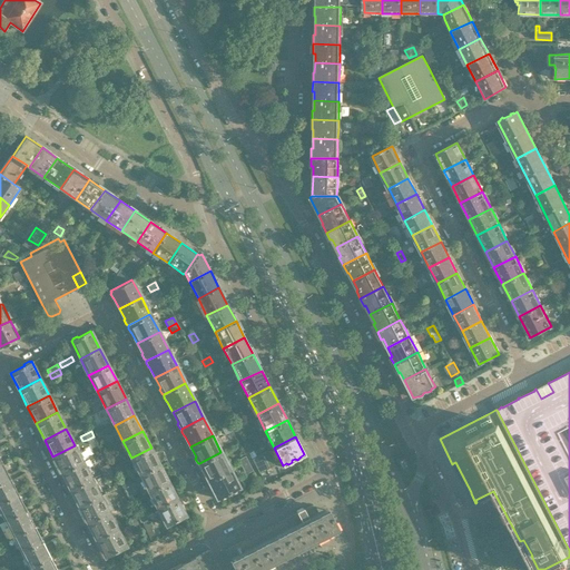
[(75,445),(52,457),(61,473),(82,462),(75,445)]
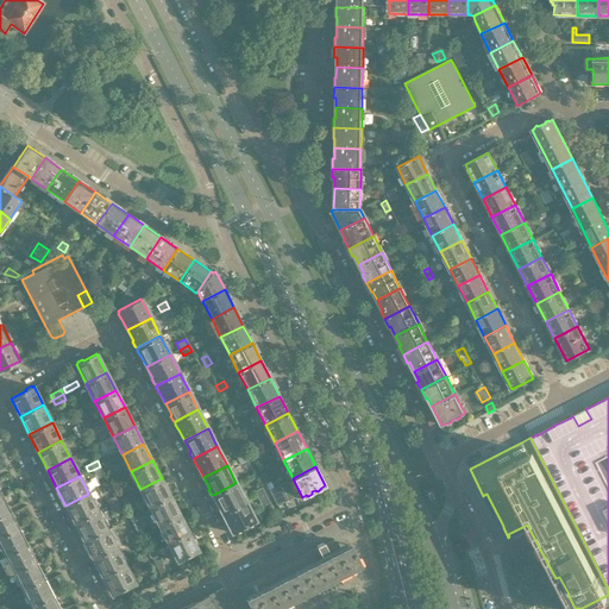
[(162,478),(140,489),(150,508),(170,496),(162,478)]
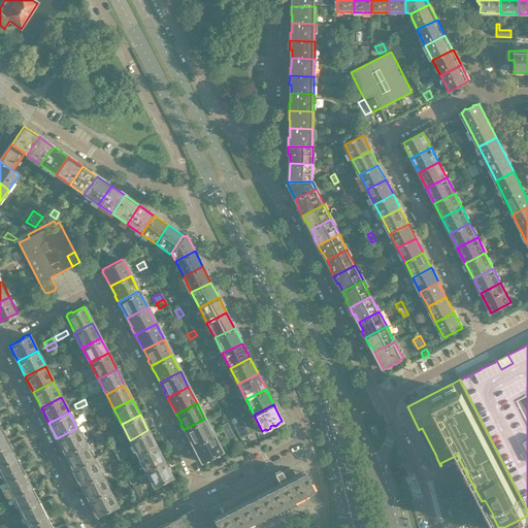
[(204,419),(185,429),(185,431),(185,432),(187,435),(188,436),(193,446),(213,435),(204,419)]
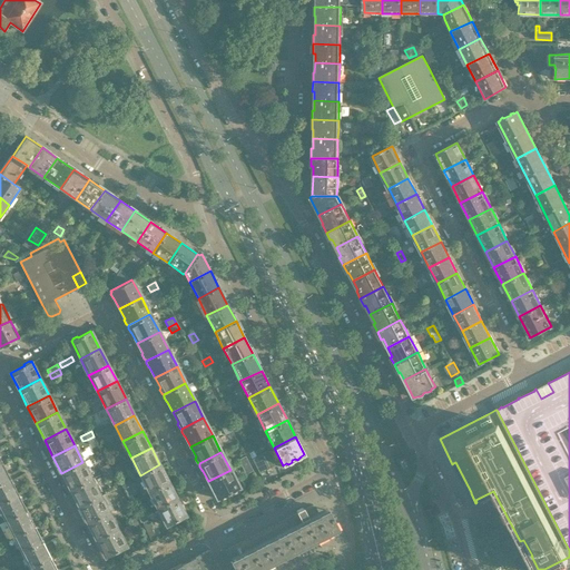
[(253,459),(259,473),(263,472),(262,470),(267,468),(262,454),(253,459)]
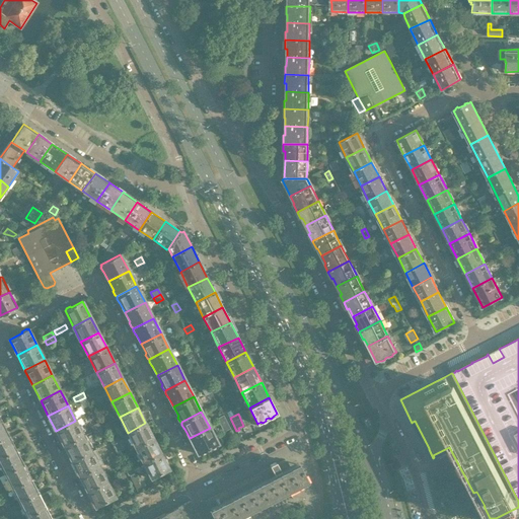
[(367,427),(368,426),(371,425),(368,418),(363,420),(367,427)]
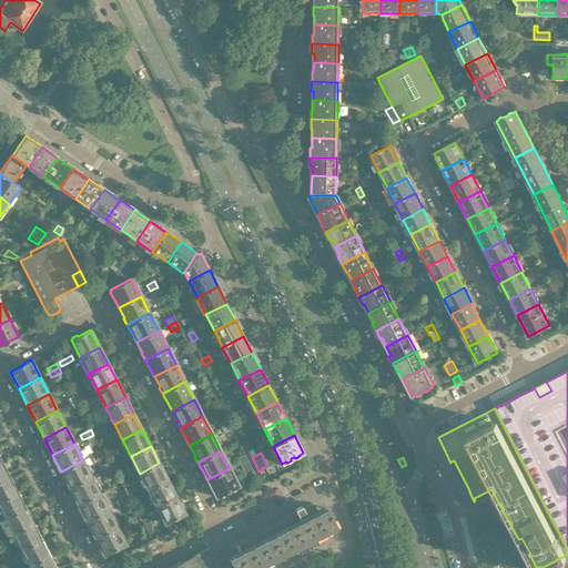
[(2,460),(0,462),(0,482),(10,477),(2,460)]
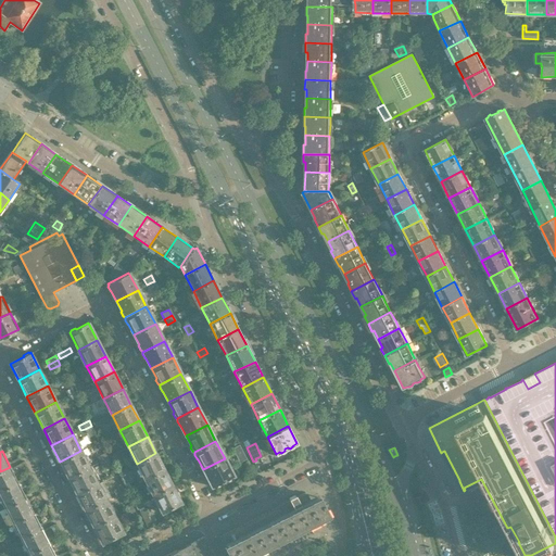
[(80,451),(60,462),(68,478),(89,467),(80,451)]
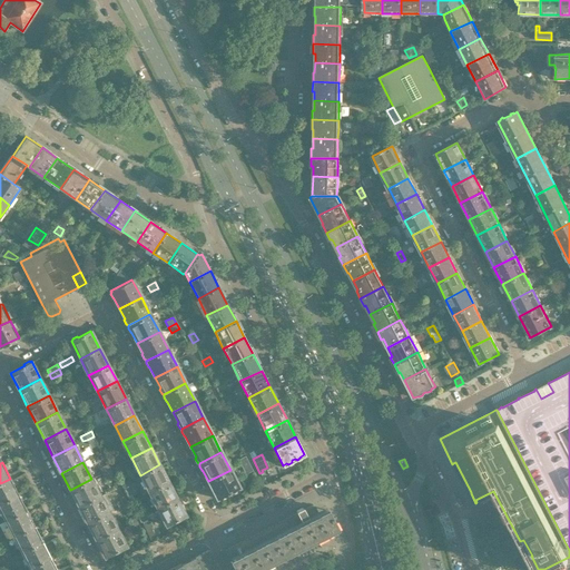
[(110,469),(108,464),(99,469),(101,473),(110,469)]
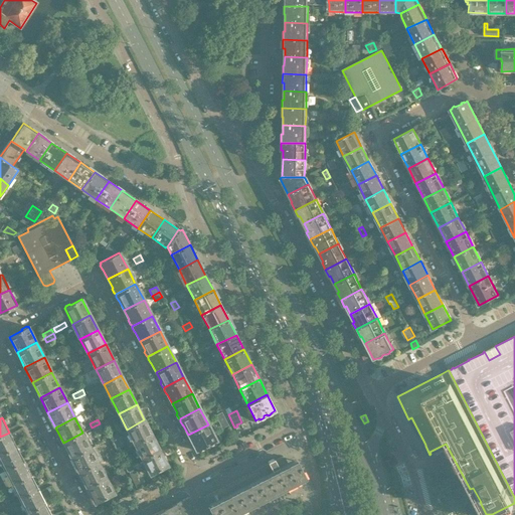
[(144,419),(127,430),(134,445),(152,435),(144,419)]
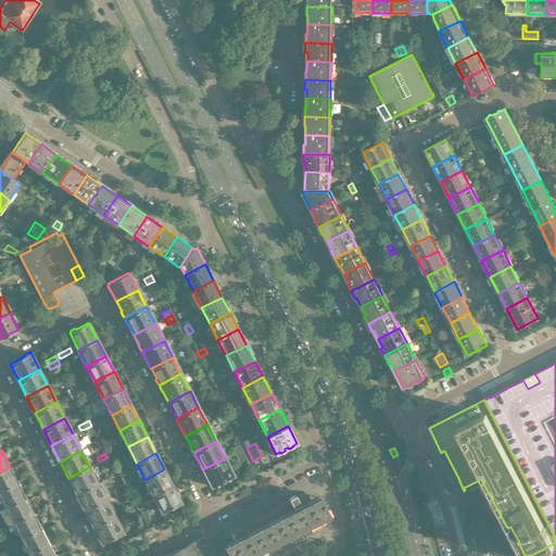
[(110,462),(108,457),(99,462),(101,466),(110,462)]
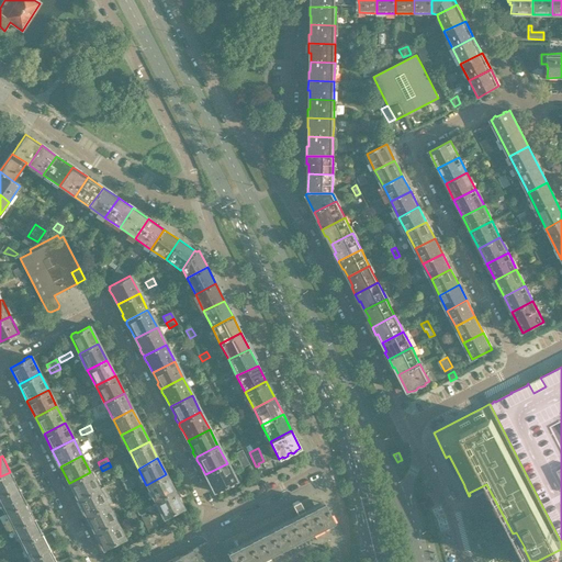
[(236,481),(227,463),(205,474),(210,484),(210,486),(212,490),(213,491),(214,492),(236,481)]
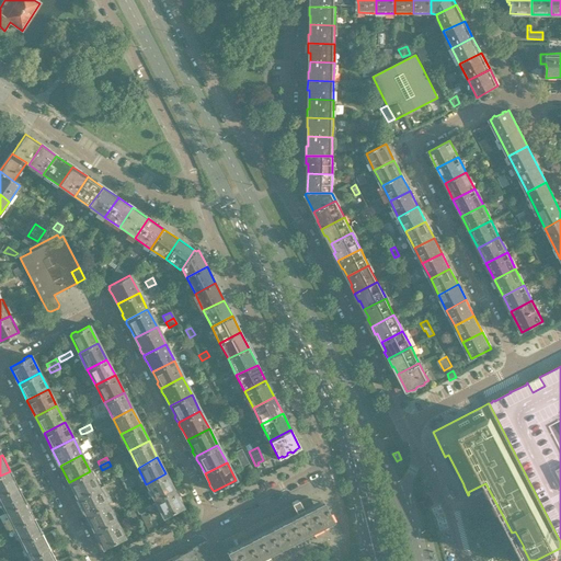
[(10,471),(0,476),(0,494),(18,485),(10,471)]
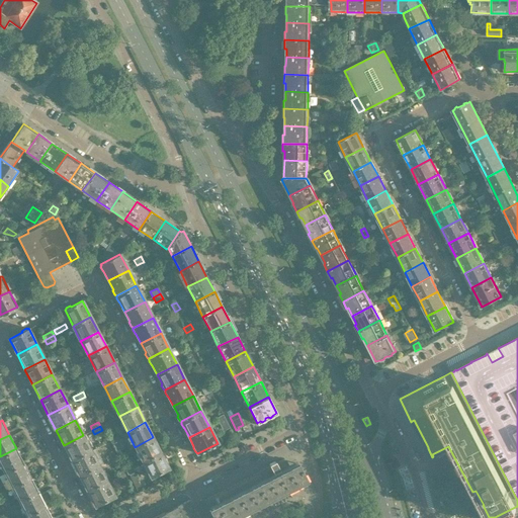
[(83,435),(64,445),(71,460),(91,450),(83,435)]
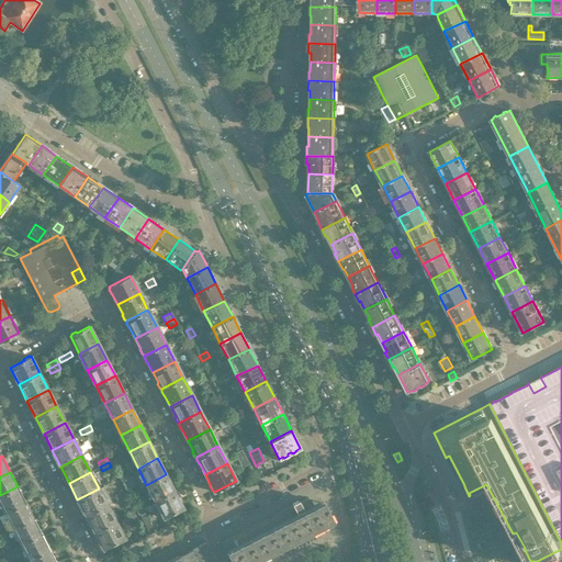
[(166,474),(146,485),(155,501),(175,491),(166,474)]
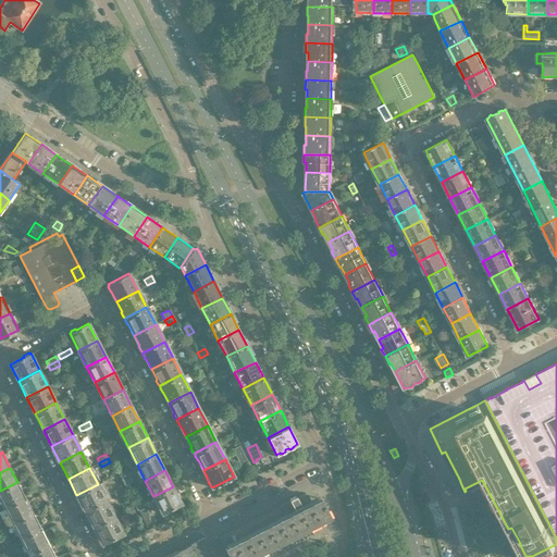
[(17,482),(0,491),(0,500),(4,509),(25,498),(17,482)]
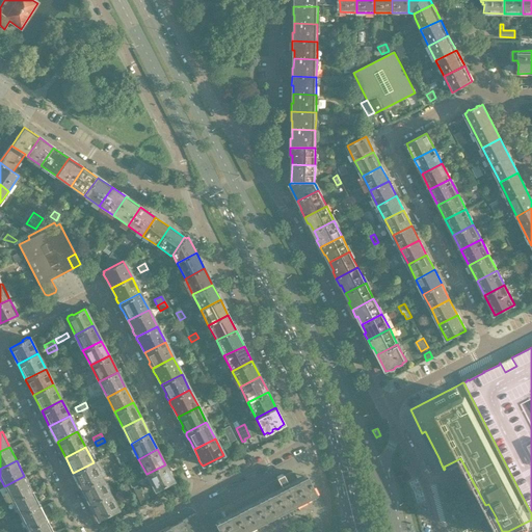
[(94,462),(73,473),(81,488),(102,478),(94,462)]
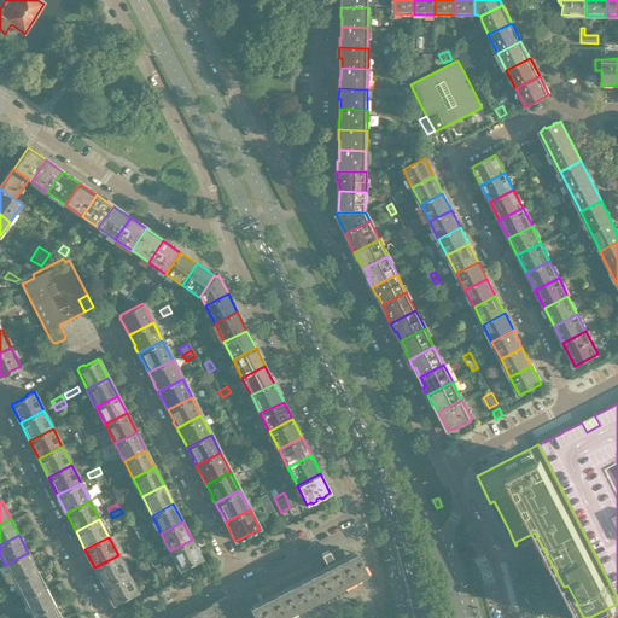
[(138,544),(135,540),(126,544),(128,551),(130,548),(138,544)]
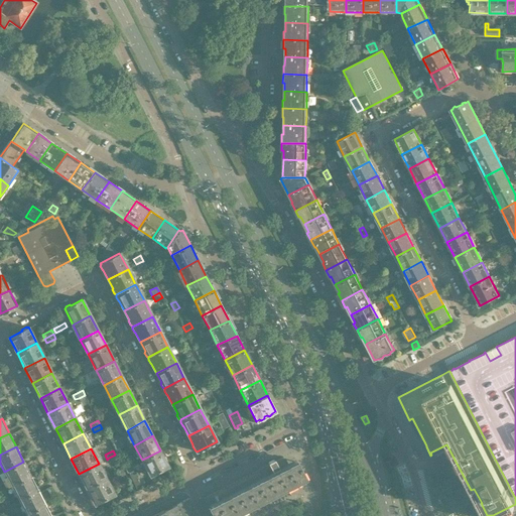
[(168,467),(160,450),(142,460),(150,476),(151,475),(152,476),(157,474),(156,473),(168,467)]
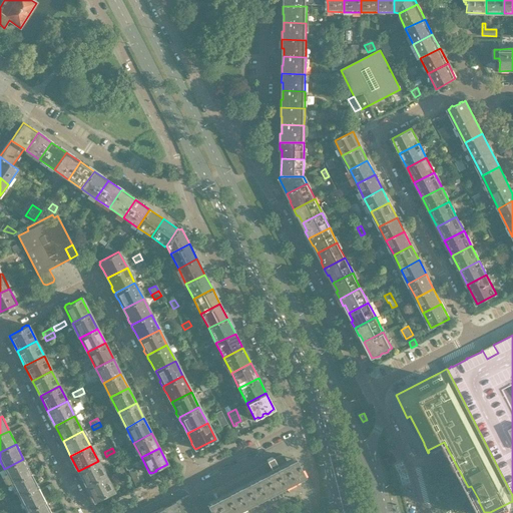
[(210,512),(232,512),(295,481),(305,476),(296,459),(295,460),(293,457),(285,461),(282,454),(274,458),(273,456),(266,460),(267,462),(202,495),(210,512)]
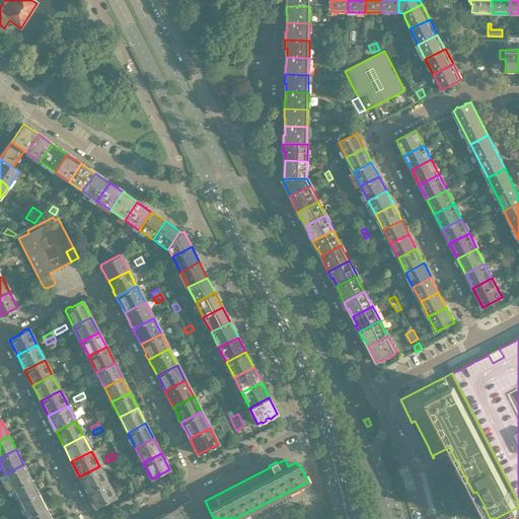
[(23,464),(4,474),(11,489),(31,478),(23,464)]
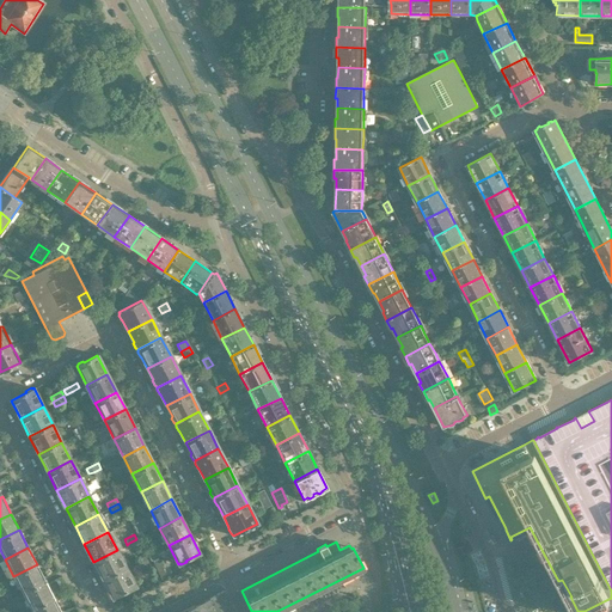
[(117,550),(93,562),(103,580),(126,568),(117,550)]
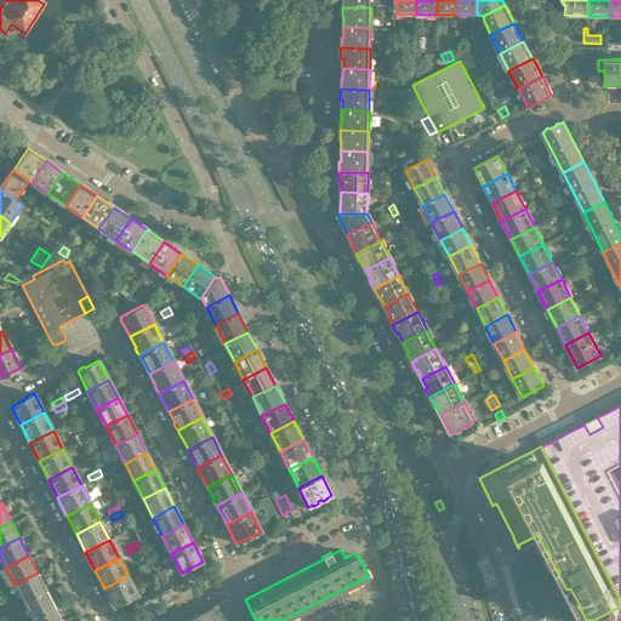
[(38,573),(13,585),(23,603),(46,591),(38,573)]
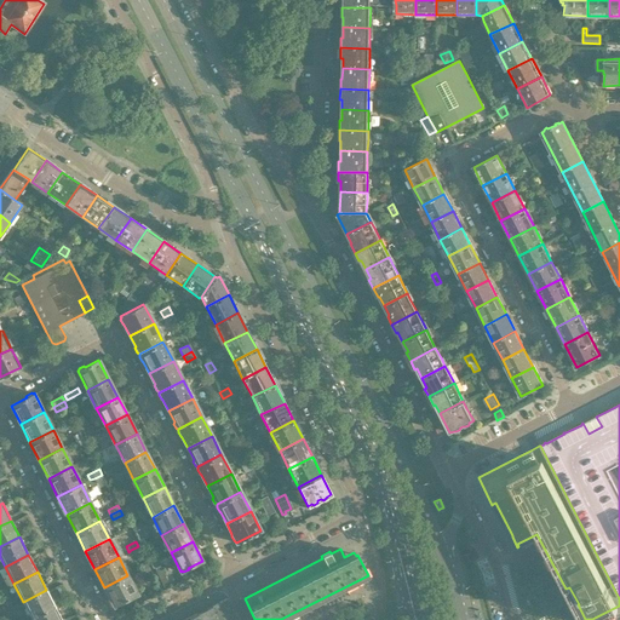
[(127,575),(104,587),(114,606),(130,597),(131,600),(136,596),(136,595),(137,593),(127,575)]
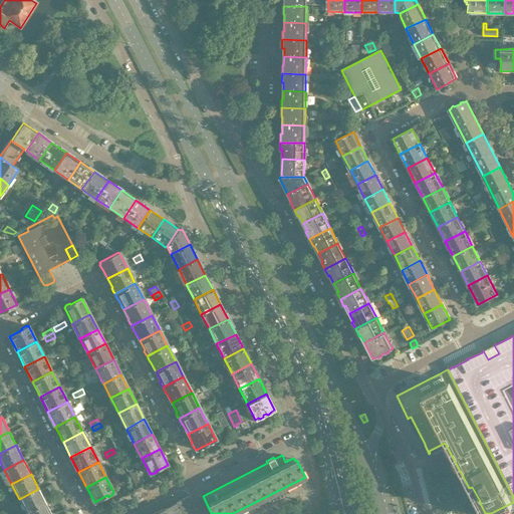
[(440,499),(441,501),(442,502),(444,503),(446,503),(448,502),(449,501),(450,499),(450,497),(444,487),(442,486),(440,486),(439,487),(438,489),(438,491),(440,499)]
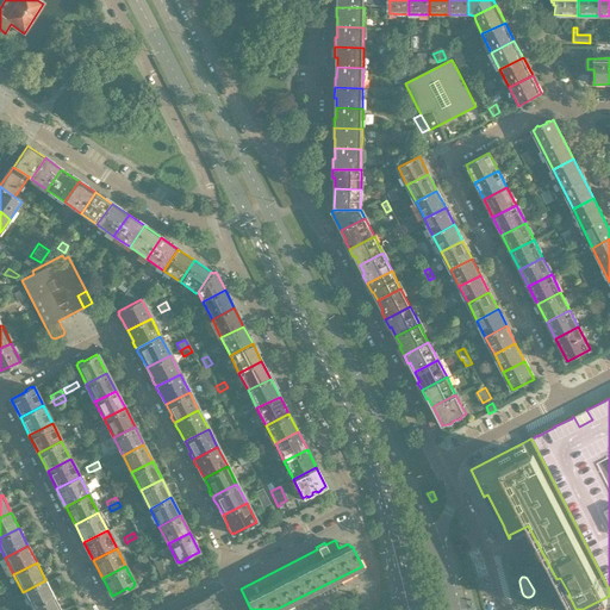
[(45,580),(23,592),(31,609),(54,597),(45,580)]
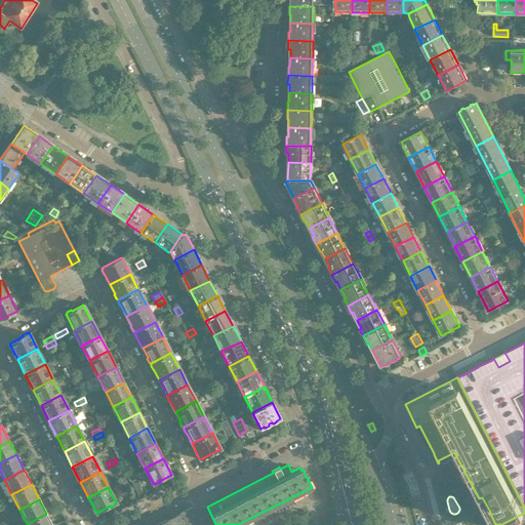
[(202,524),(200,520),(199,517),(199,518),(193,506),(178,513),(179,514),(185,524),(202,524)]
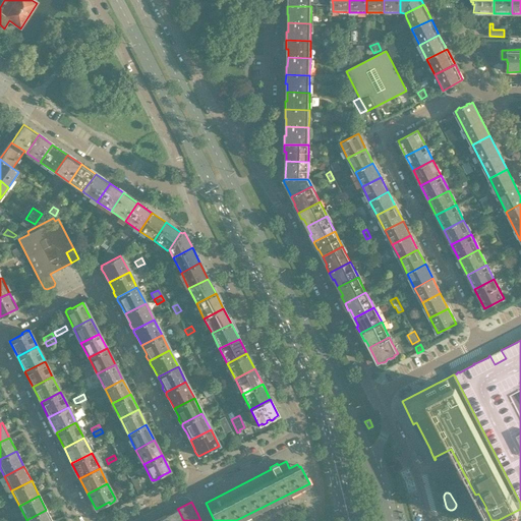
[(52,520),(46,510),(26,520),(52,520)]
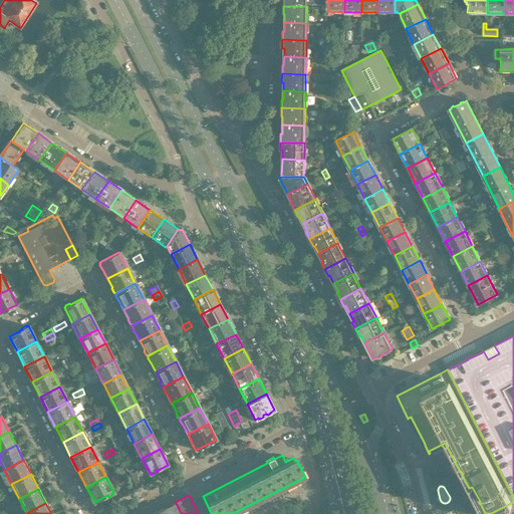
[(181,513),(176,503),(164,510),(163,509),(152,513),(181,513)]
